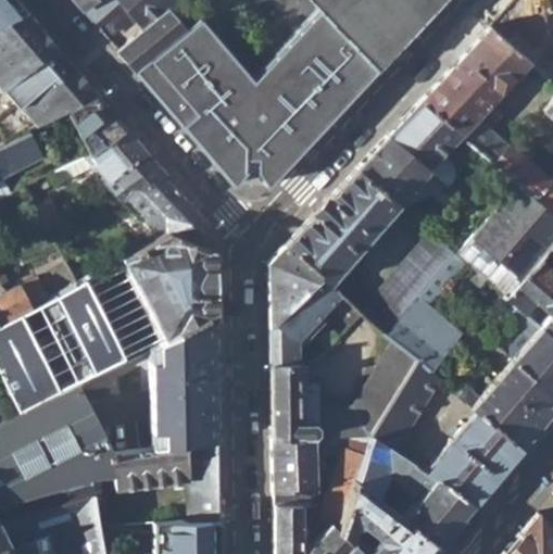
[(0,0),(0,27),(30,13),(19,0),(0,0)]
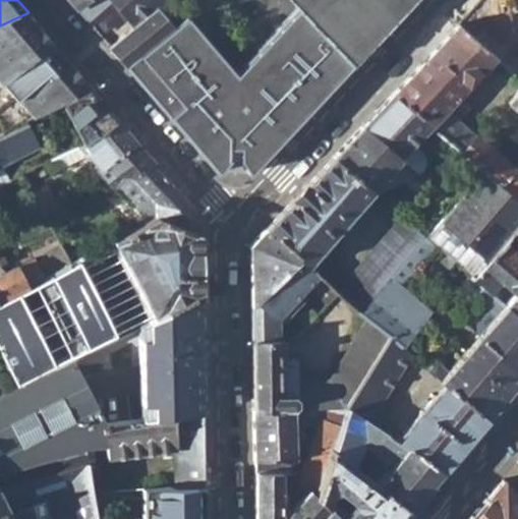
[(69,0),(90,22),(114,1),(136,26),(112,48),(128,66),(175,27),(161,11),(169,3),(166,0),(69,0)]
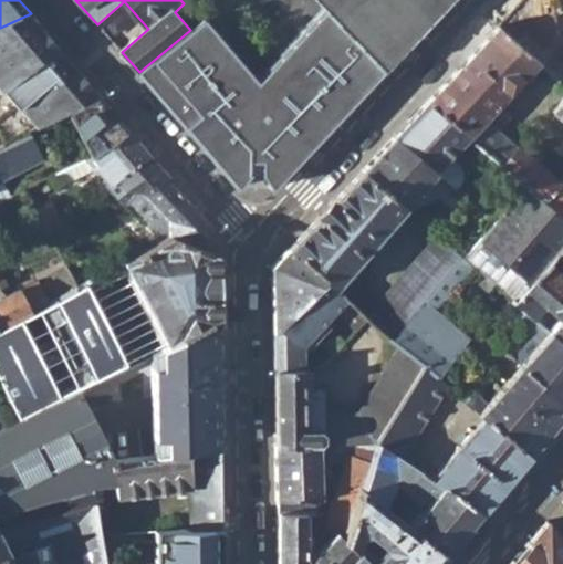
[(324,0),(330,6),(389,68),(423,31),(452,0),(324,0)]
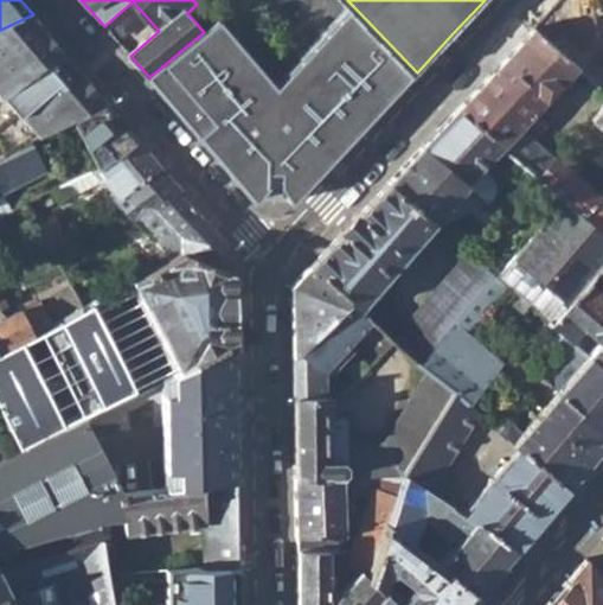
[(602,0),(566,0),(537,32),(581,70),(602,88),(602,0)]
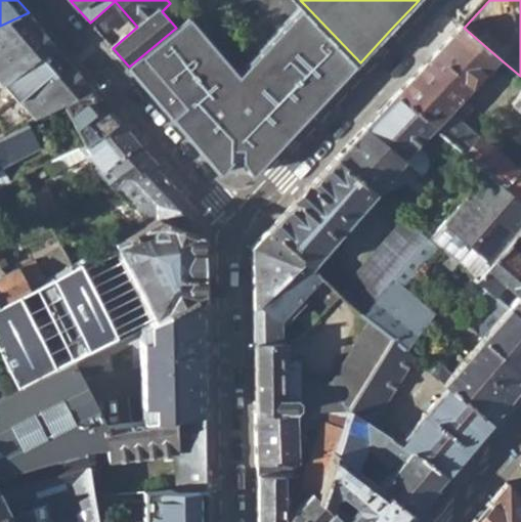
[(305,5),(302,8),(356,66),(360,62),(305,5)]
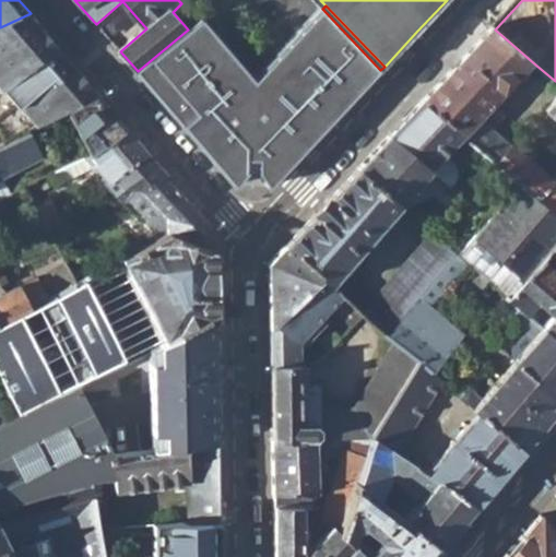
[(322,9),(312,18),(373,79),(380,70),(322,9)]
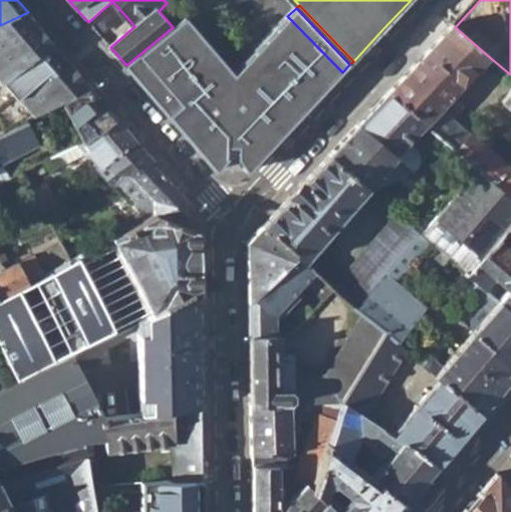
[(0,82),(3,87),(5,85),(33,120),(66,103),(93,88),(28,12),(0,25),(0,82)]
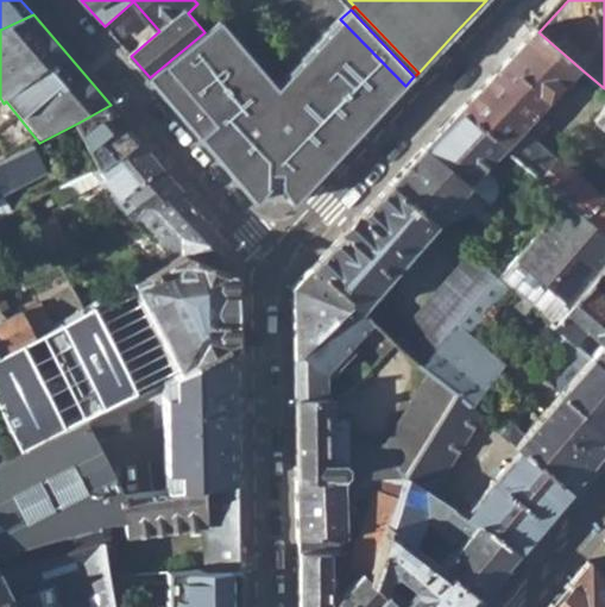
[(205,32),(150,77),(258,202),(270,186),(281,186),(292,204),(348,146),(405,86),(340,19),(277,79),(220,19),(205,32)]
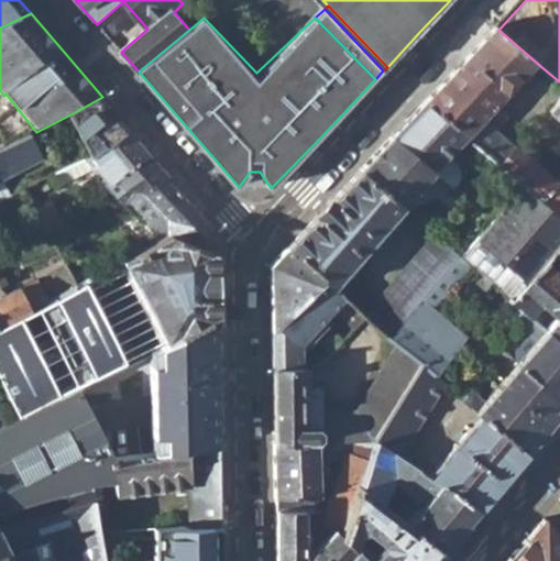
[(498,30),(429,102),(471,139),(527,187),(544,201),(559,185),(559,183),(538,165),(542,158),(529,146),(524,152),(498,130),(511,117),(500,108),(519,86),(527,79),(539,65),(498,30)]
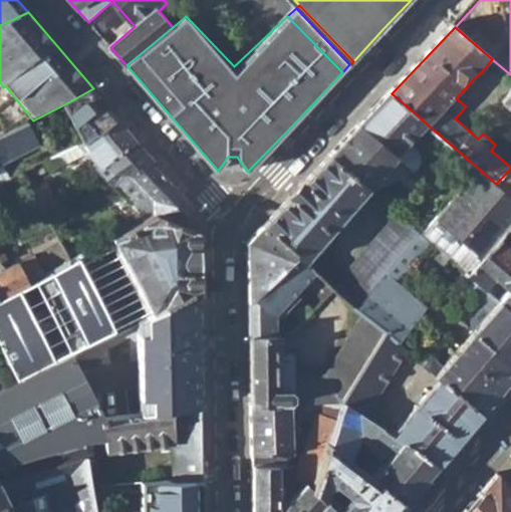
[(481,72),(474,78),(481,84),(487,78),(481,72)]
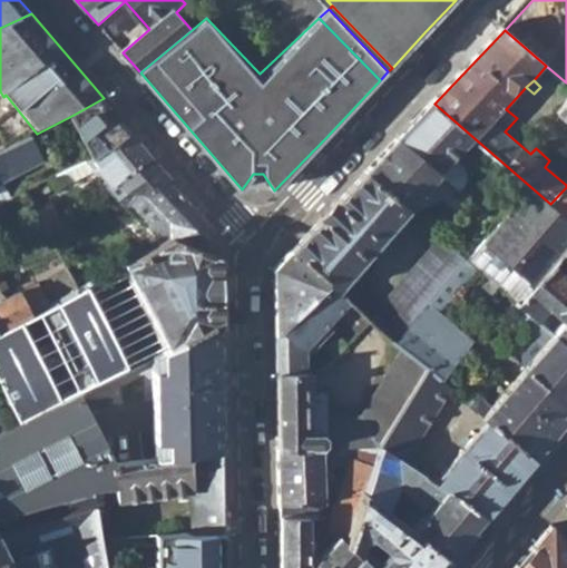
[(130,130),(104,98),(74,115),(96,159),(130,130)]
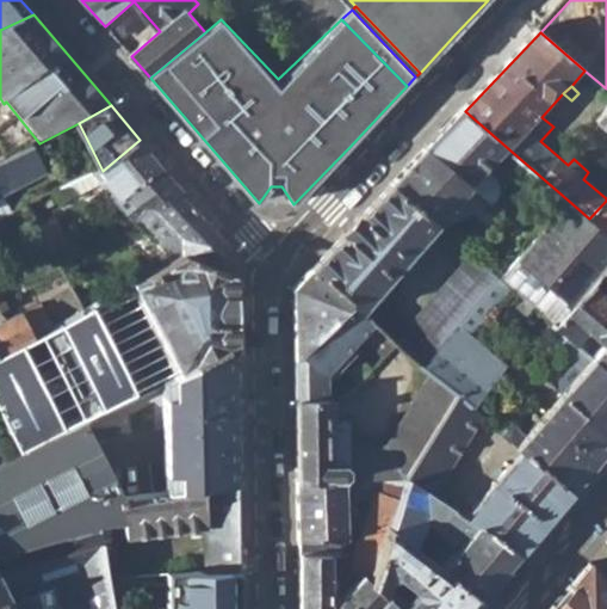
[(465,111),(429,149),(475,188),(511,151),(465,111)]
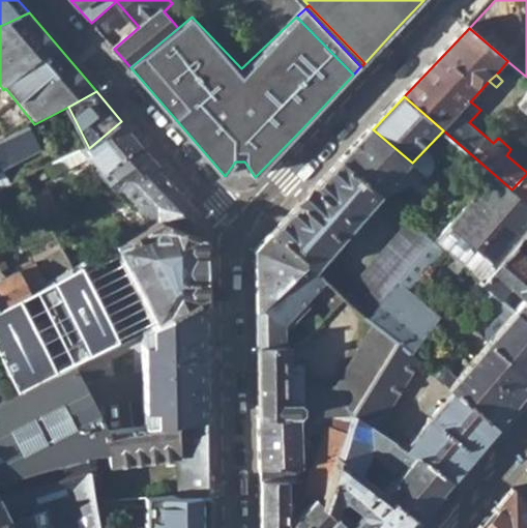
[(142,145),(121,121),(89,148),(83,151),(90,163),(93,160),(100,172),(104,172),(105,173),(106,175),(142,145)]
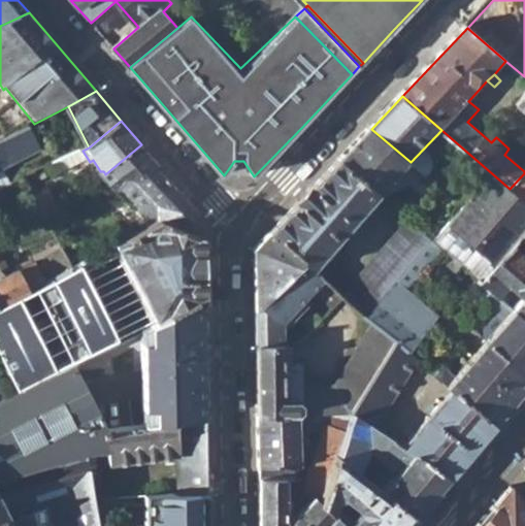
[(0,173),(5,171),(41,152),(29,127),(0,141),(0,173)]
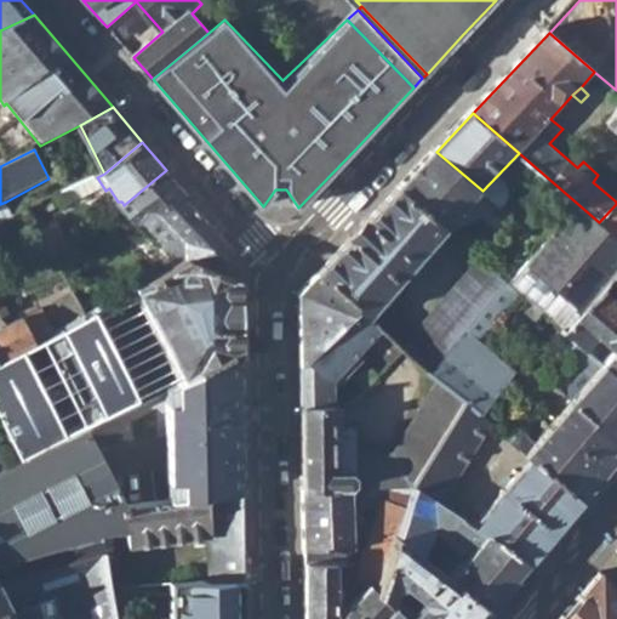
[(436,152),(400,189),(446,228),(483,191),(436,152)]
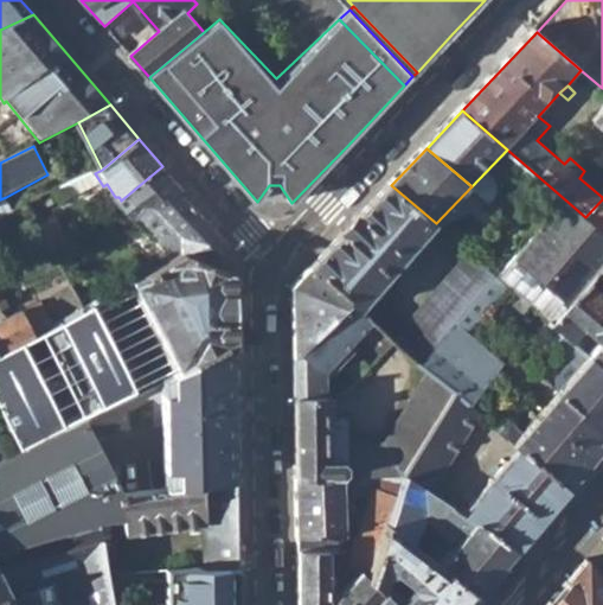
[(184,191),(162,166),(121,201),(120,198),(119,197),(115,197),(123,210),(122,211),(135,225),(141,221),(143,218),(149,208),(154,209),(180,192),(181,192),(184,191)]
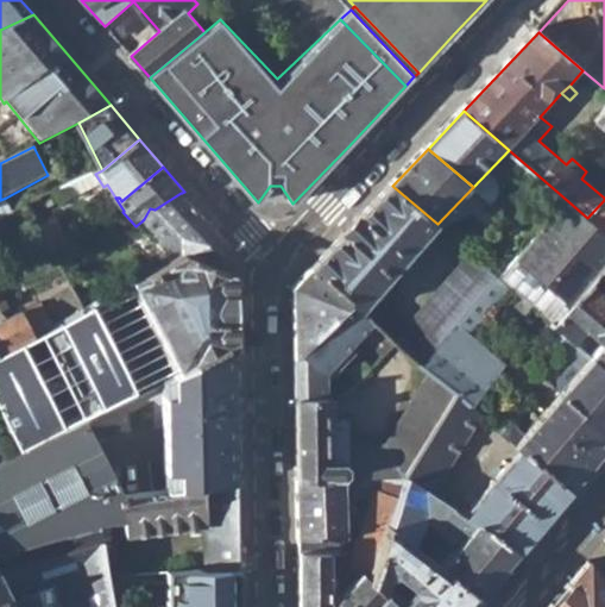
[(270,186),(258,202),(292,204),(281,186),(270,186)]
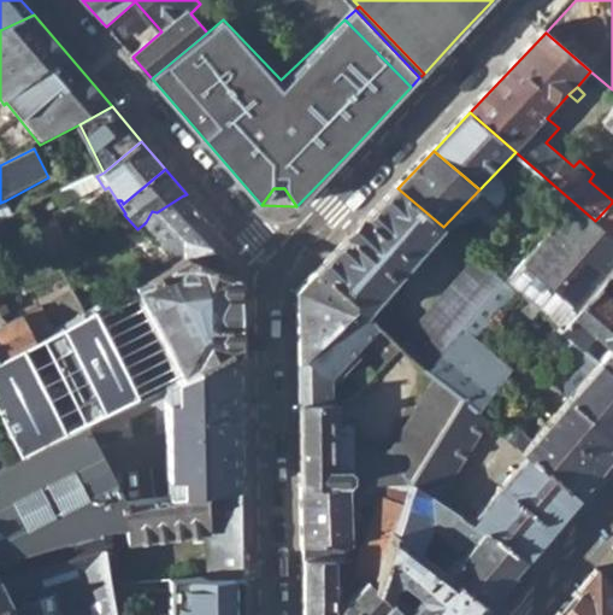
[(398,188),(318,274),(357,308),(367,316),(443,227),(398,188)]
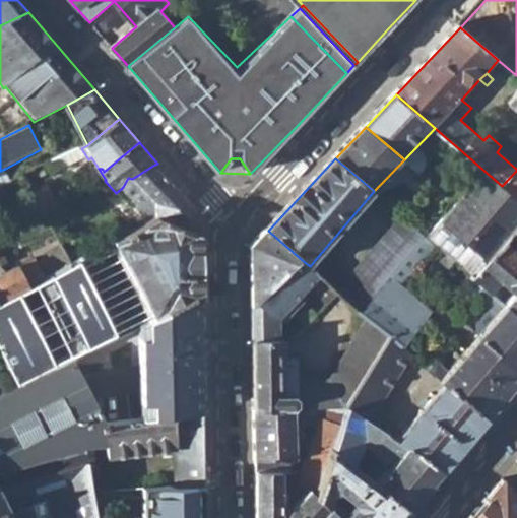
[(201,215),(155,165),(154,165),(132,179),(128,178),(123,187),(121,189),(145,215),(142,217),(147,227),(158,220),(202,237),(201,215)]
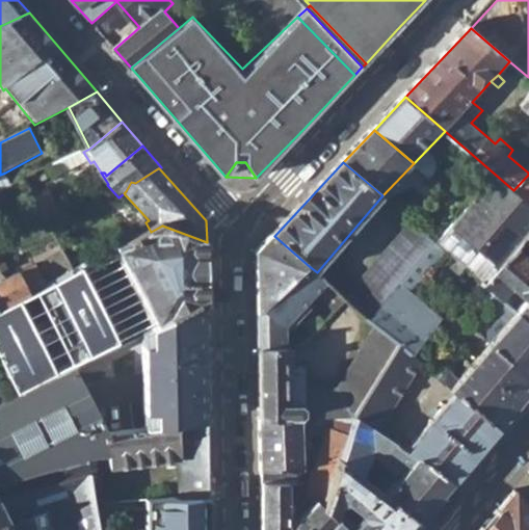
[(0,175),(0,194),(14,188),(5,173),(0,175)]
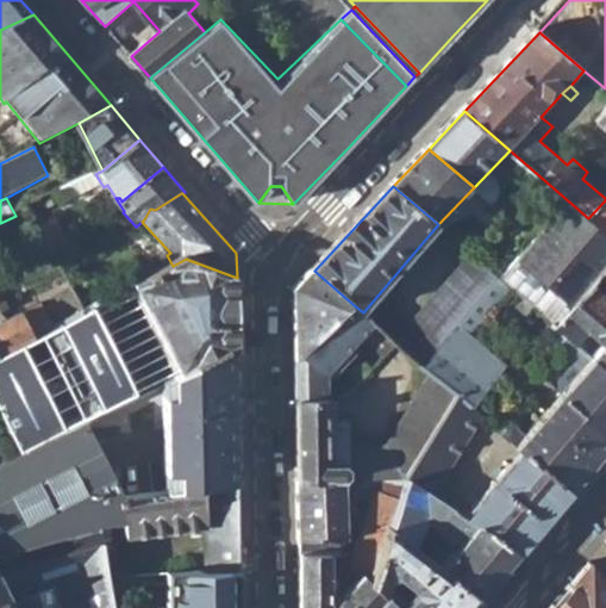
[(605,200),(588,218),(605,233),(605,200)]
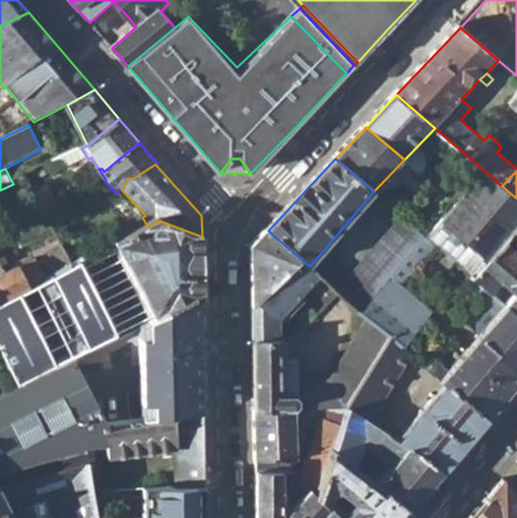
[(370,318),(391,337),(403,347),(434,312),(403,285),(438,246),(476,279),(493,261),(508,244),(516,233),(516,198),(502,186),(487,173),(430,238),(364,313),(370,318)]
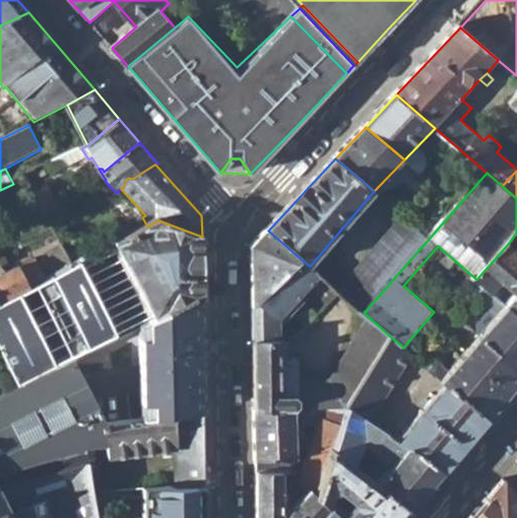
[(339,292),(364,313),(430,238),(404,216),(339,292)]
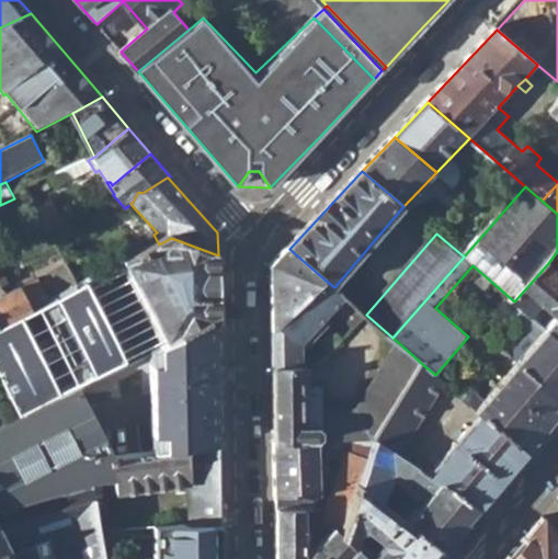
[(159,244),(154,235),(125,250),(129,260),(159,244)]
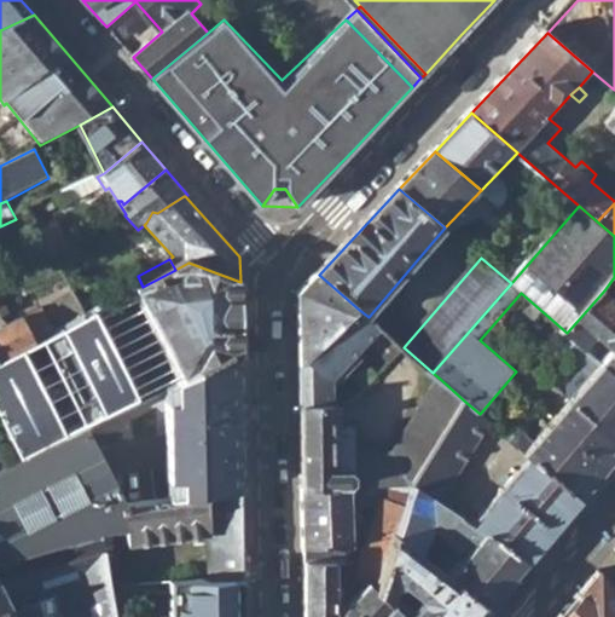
[(242,350),(241,282),(189,263),(175,270),(143,287),(138,289),(186,379),(242,350)]
